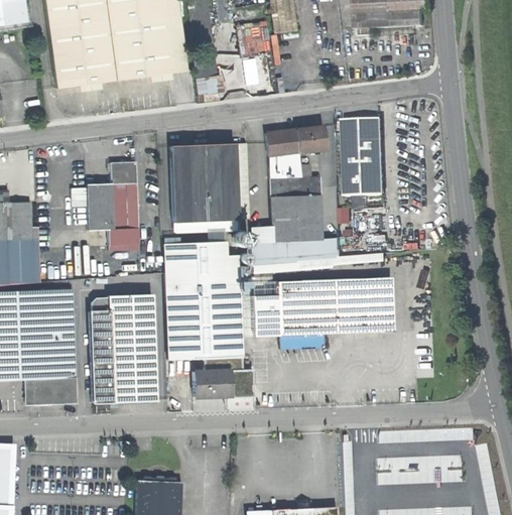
[(0,0),(0,24),(29,21),(25,0),(0,0)]
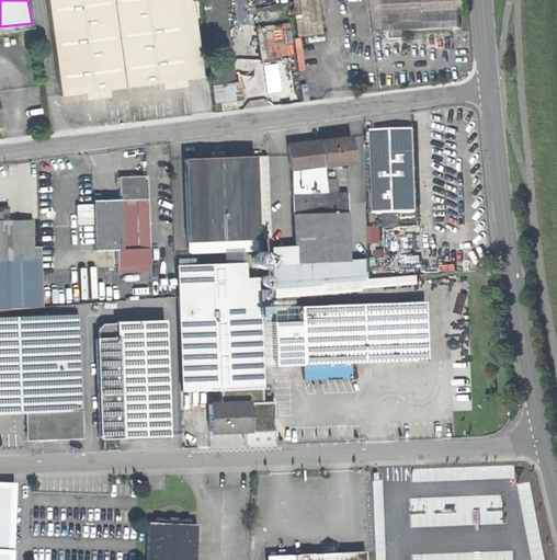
[(49,0),(63,95),(190,78),(179,0),(49,0)]
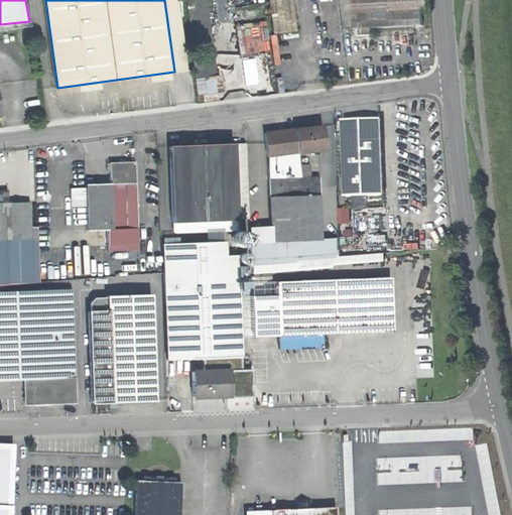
[(189,0),(198,59),(216,57),(208,0),(189,0)]
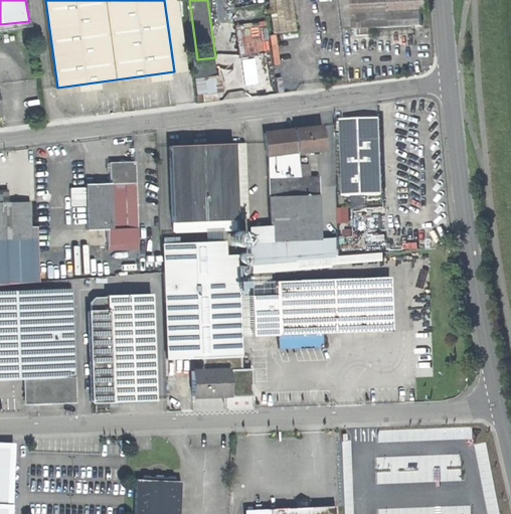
[(271,0),(276,32),(297,30),(293,0),(271,0)]
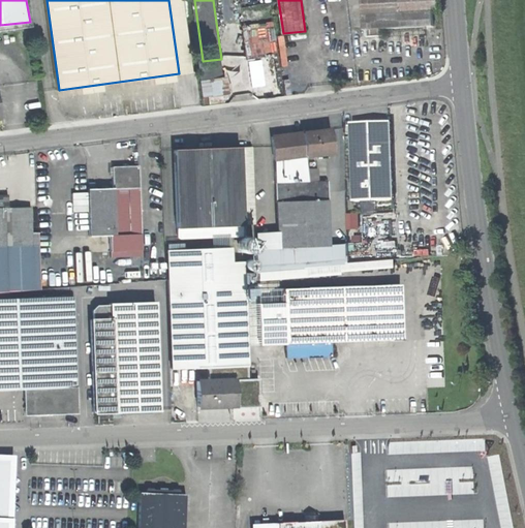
[(368,0),(369,14),(445,9),(444,0),(368,0)]
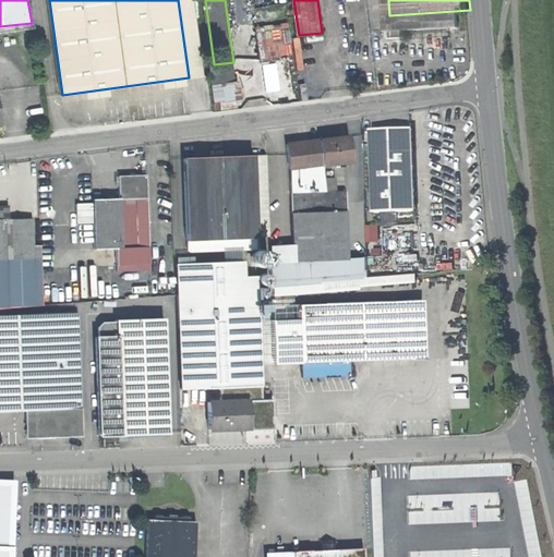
[(296,53),(293,20),(261,23),(264,57),(296,53)]
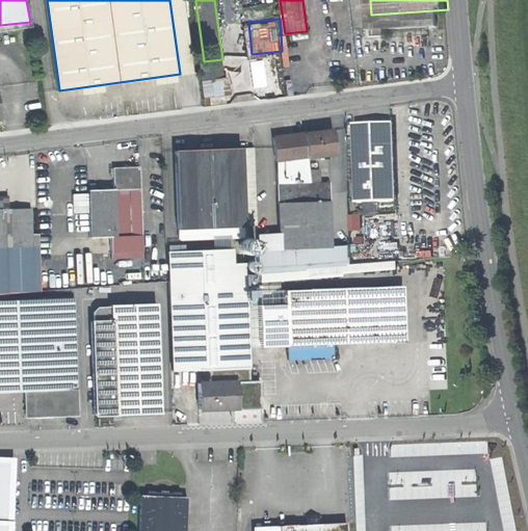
[(222,59),(204,61),(202,61),(204,80),(225,77),(222,59)]
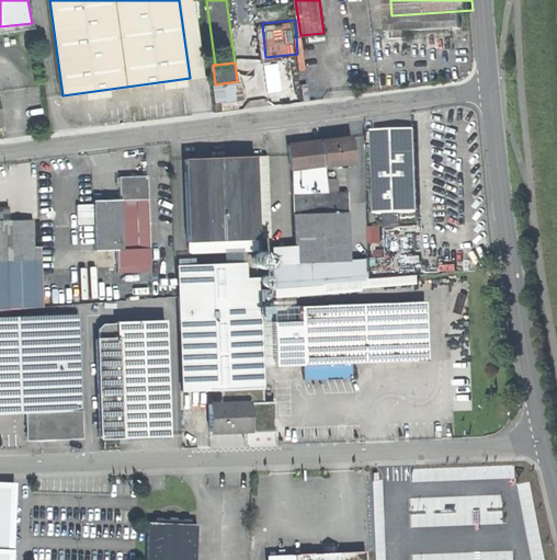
[(421,129),(379,130),(383,213),(424,212),(421,129)]
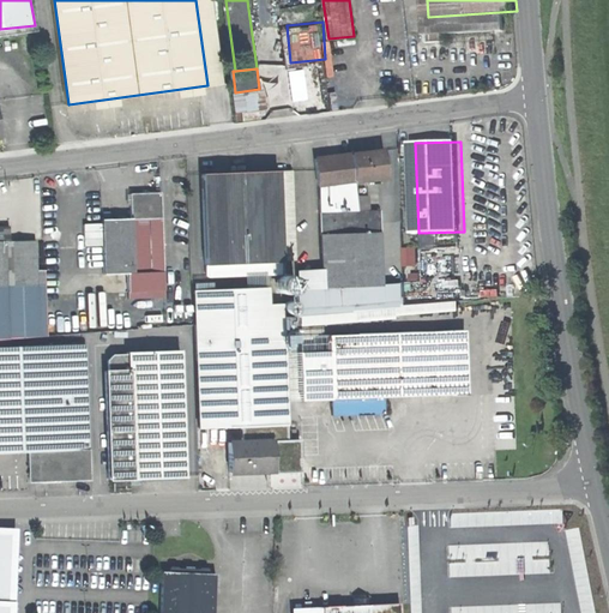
[(385,149),(354,154),(357,180),(389,176),(385,149)]
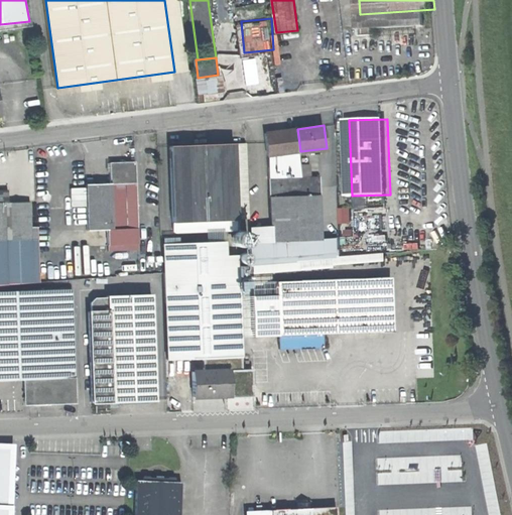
[(297,129),(267,133),(269,155),(300,151),(297,129)]
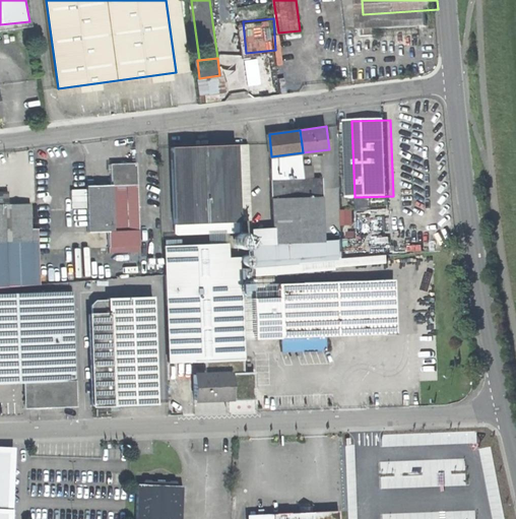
[(174,146),(177,223),(241,220),(241,219),(238,144),(238,143),(174,146)]
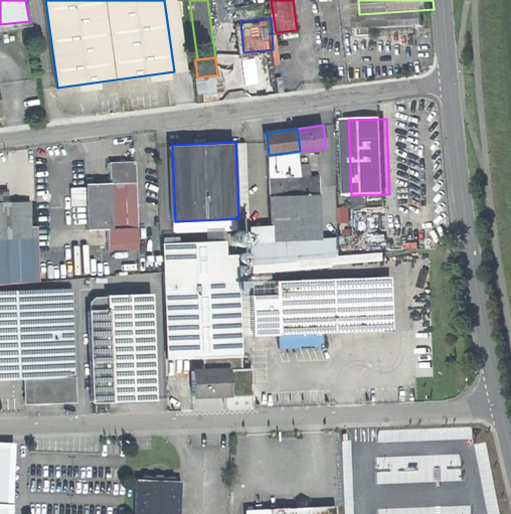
[(235,143),(238,217),(250,217),(247,143),(235,143)]
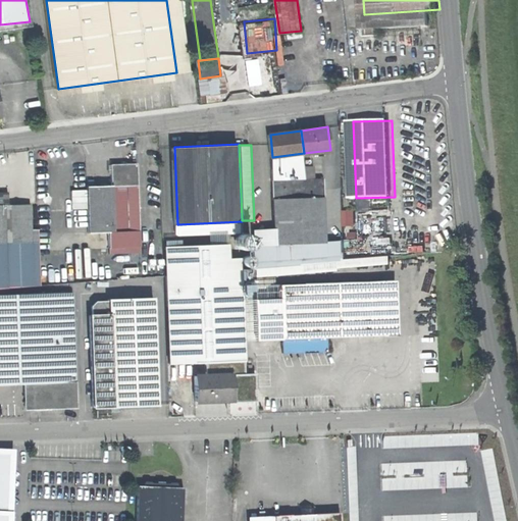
[(298,167),(305,167),(304,153),(272,157),(274,179),(299,178),(298,167)]
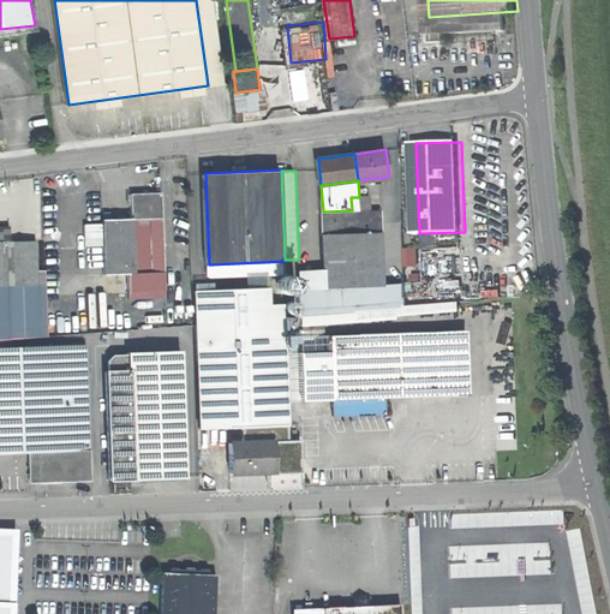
[(163,191),(133,194),(135,218),(137,273),(138,285),(155,284),(155,272),(167,272),(163,191)]
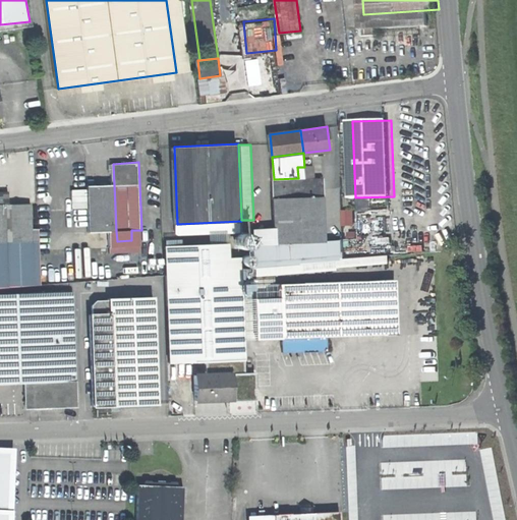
[(297,167),(298,178),(305,178),(304,167),(297,167)]
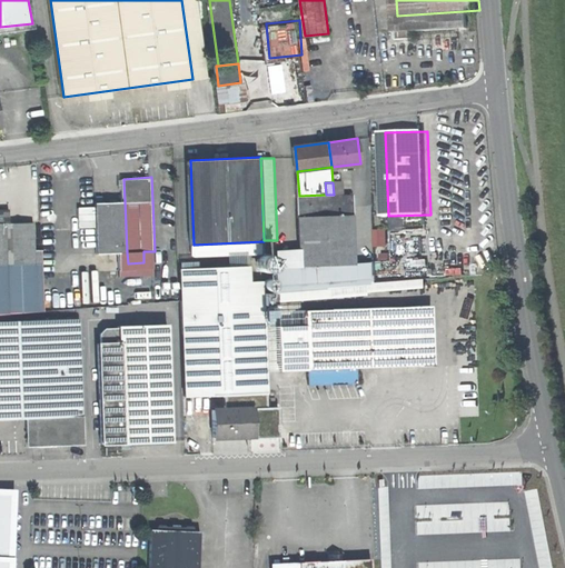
[(355,193),(334,195),(326,195),(299,196),(299,218),(355,216),(355,193)]
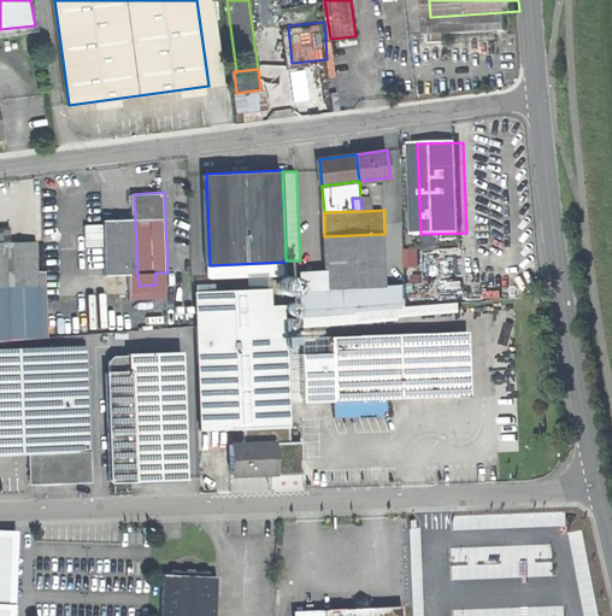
[(137,274),(135,218),(105,220),(107,275),(137,274)]
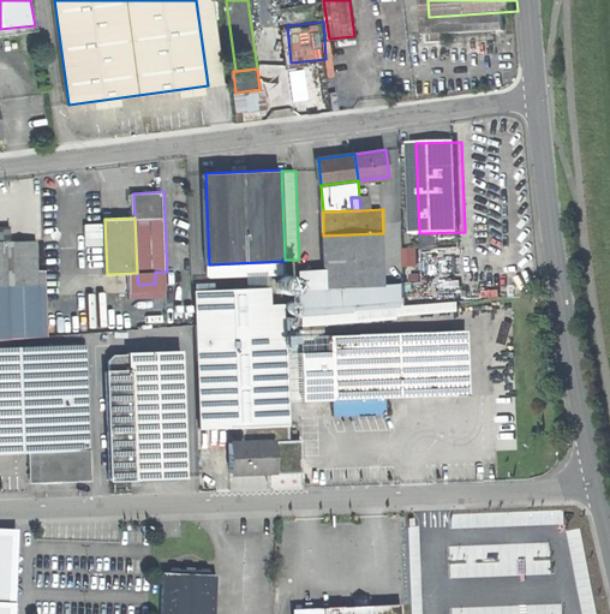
[(90,224),(90,243),(101,243),(101,224),(90,224)]
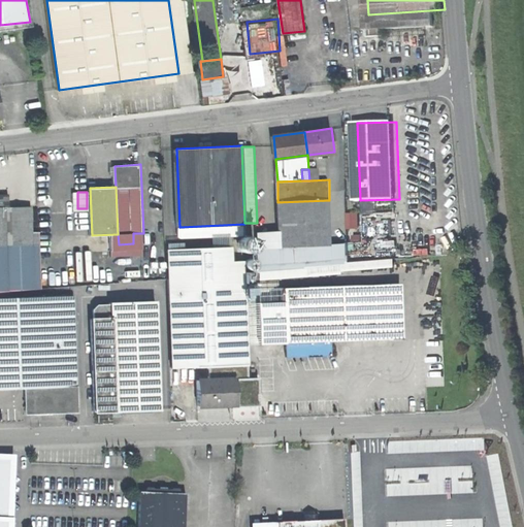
[(0,193),(0,206),(22,206),(21,193),(0,193)]
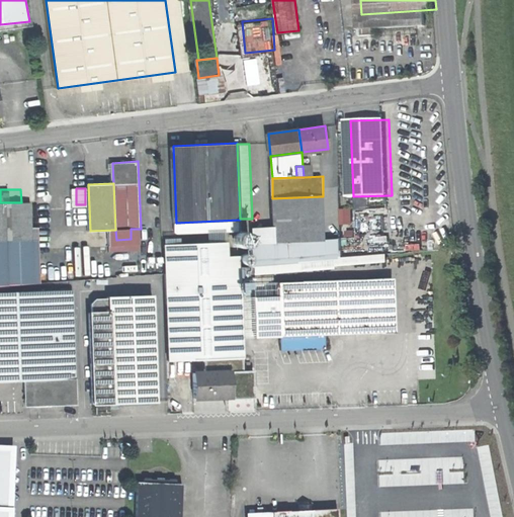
[(346,238),(325,239),(323,196),(272,198),(274,241),(253,242),(254,266),(347,259),(346,238)]
